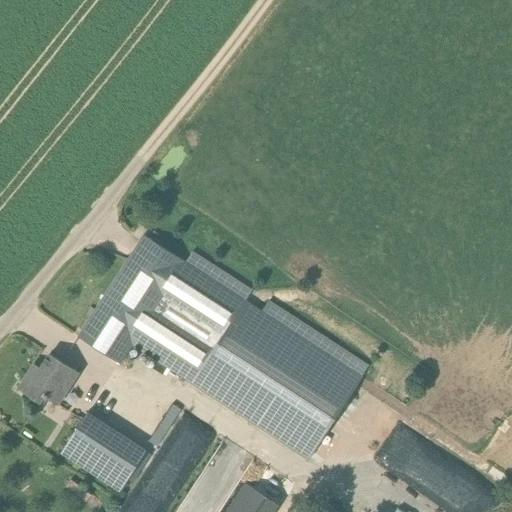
[(144,235),(132,253),(78,337),(120,365),(133,345),(192,384),(223,335),(209,325),(230,291),(144,235)]
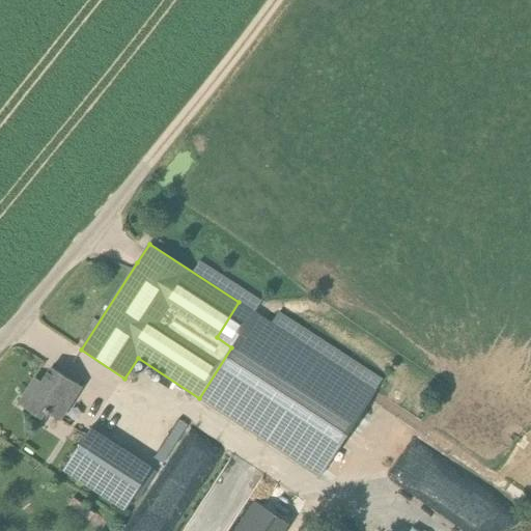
[(200,398),(299,463),(320,477),(322,475),(332,482),(336,476),(326,470),(338,451),(347,457),(352,451),(342,445),(351,432),(360,439),(364,432),(355,425),(356,423),(365,429),(369,423),(360,417),(372,399),(382,406),(386,399),(375,393),(378,391),(256,312),(200,398)]
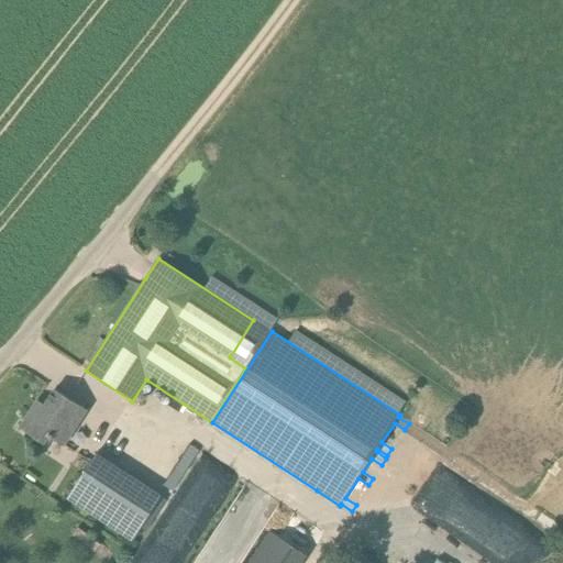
[(31,411),(20,428),(44,444),(48,437),(64,446),(87,410),(55,389),(37,416),(31,411)]
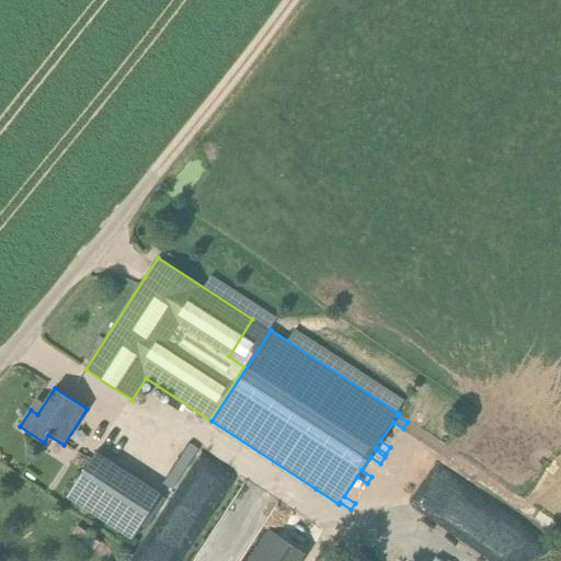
[(161,495),(95,453),(67,496),(132,539),(161,495)]
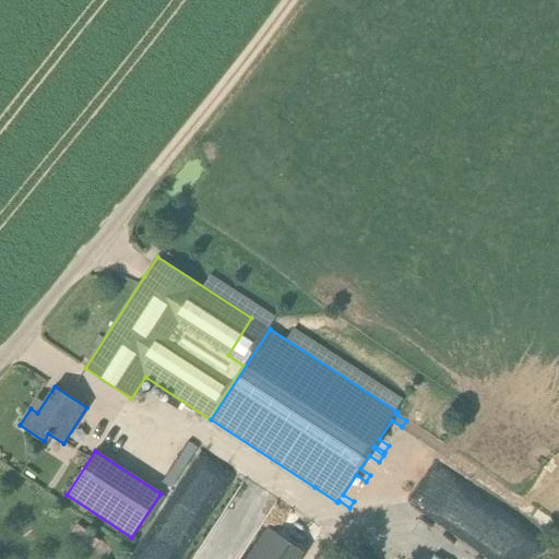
[(170,554),(181,558),(194,558),(238,475),(195,454),(147,547),(168,558),(170,554)]
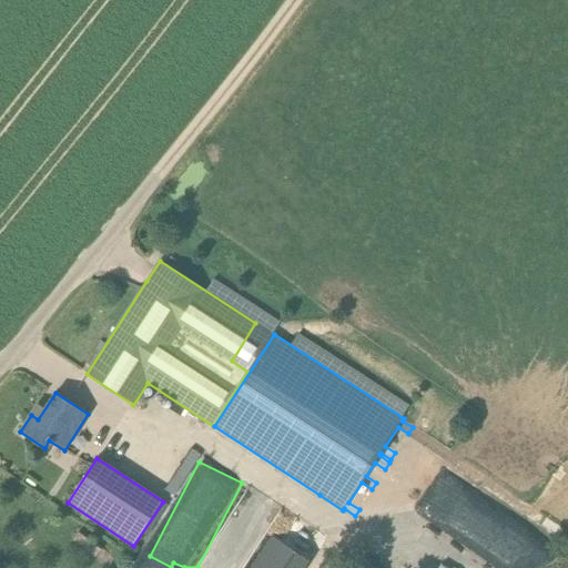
[(272,536),(251,567),(305,567),(311,561),(272,536)]
